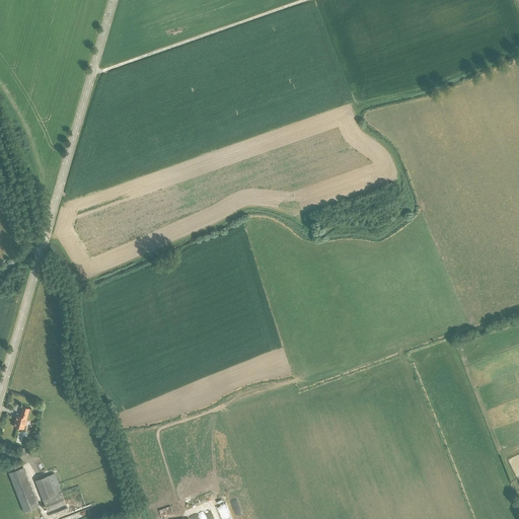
[(16,415),(13,426),(23,429),(25,425),(27,420),(26,420),(26,418),(27,415),(29,408),(22,406),(20,413),(20,416),(16,415)]
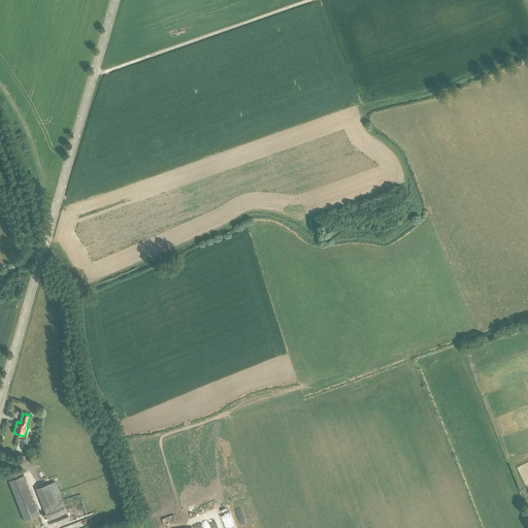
[(22,469),(6,475),(25,521),(40,514),(25,474),(24,474),(22,469)]
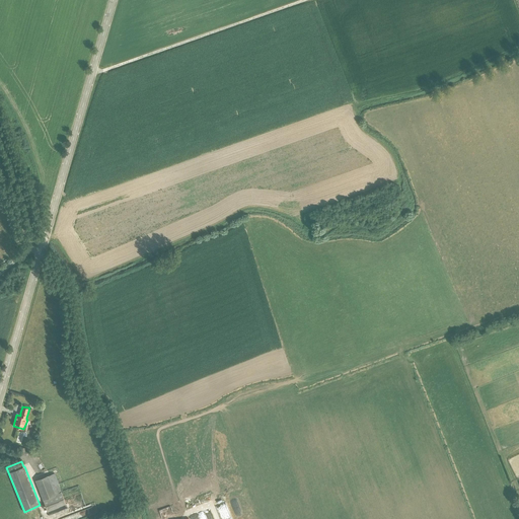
[(55,472),(34,480),(48,511),(67,504),(55,472)]
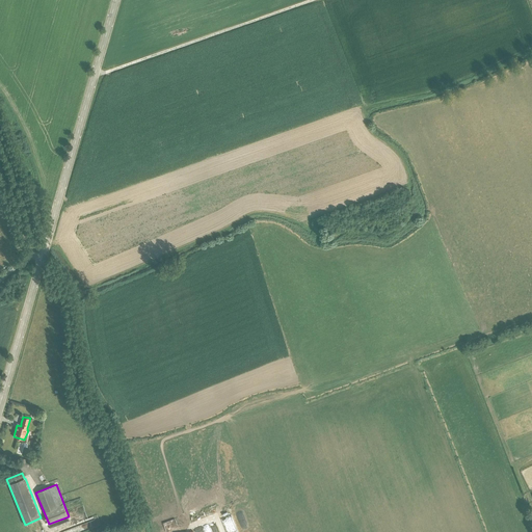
[(96,519),(88,521),(90,528),(98,525),(96,519)]
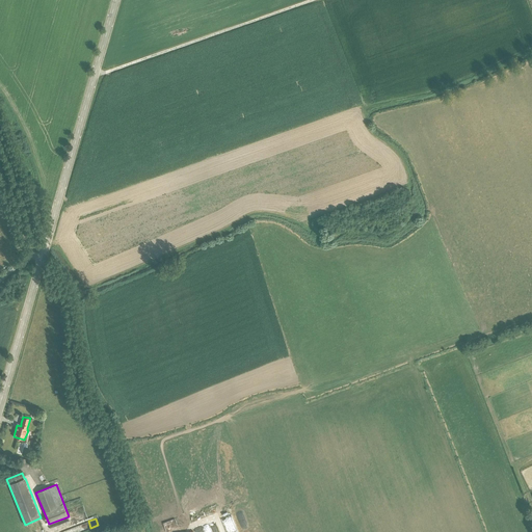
[(70,520),(50,528),(51,530),(71,522),(70,520)]
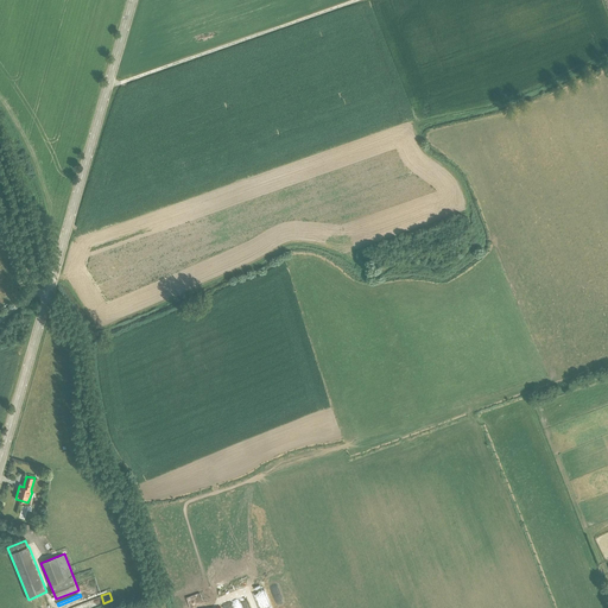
[(252,607),(248,594),(234,599),(236,607),(252,607)]
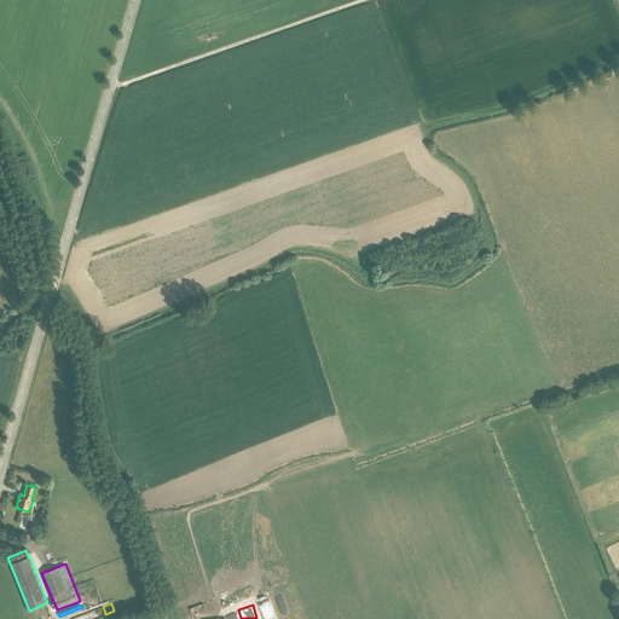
[(302,618),(301,608),(291,609),(293,618),(302,618)]
